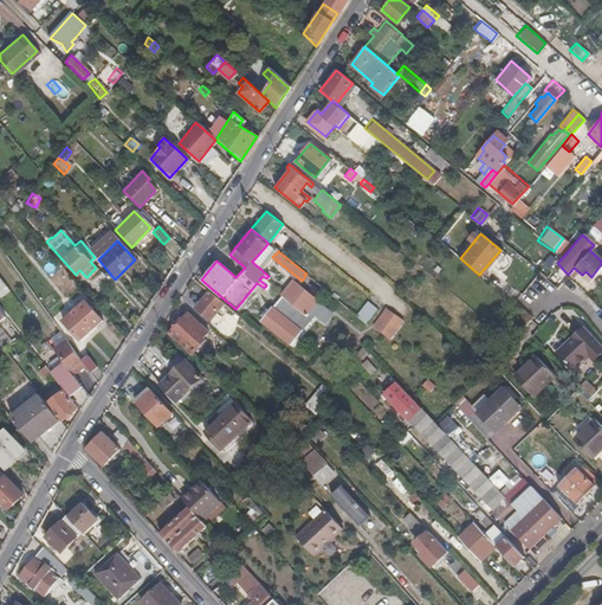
[(539,261),(545,269),(555,263),(549,255),(539,261)]
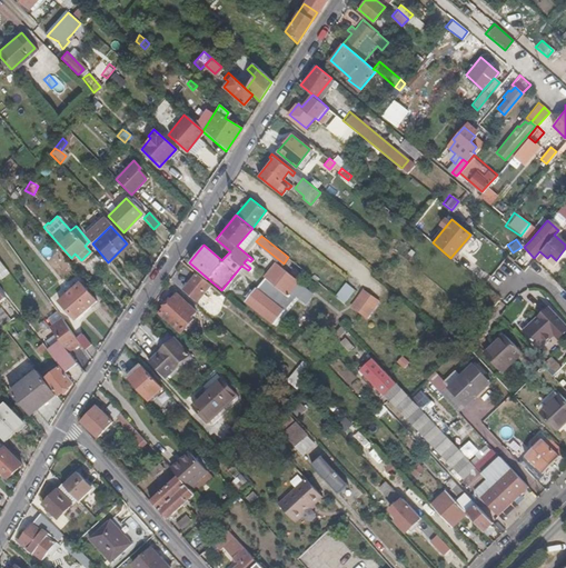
[(487,278),(498,286),(503,278),(508,282),(516,271),(500,260),(487,278)]
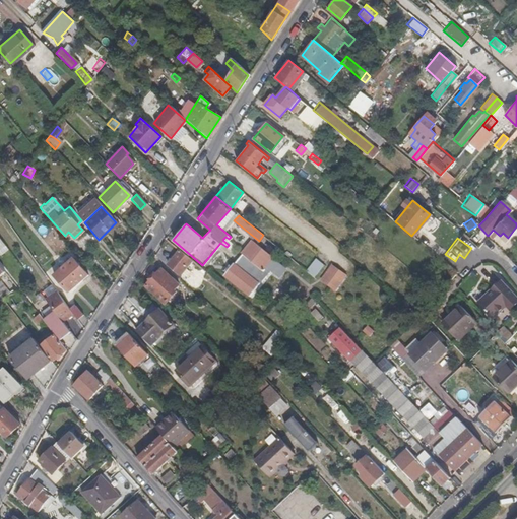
[(274,276),(282,266),(249,239),(239,251),(240,252),(232,262),(232,261),(220,274),(247,296),(267,270),(274,276)]
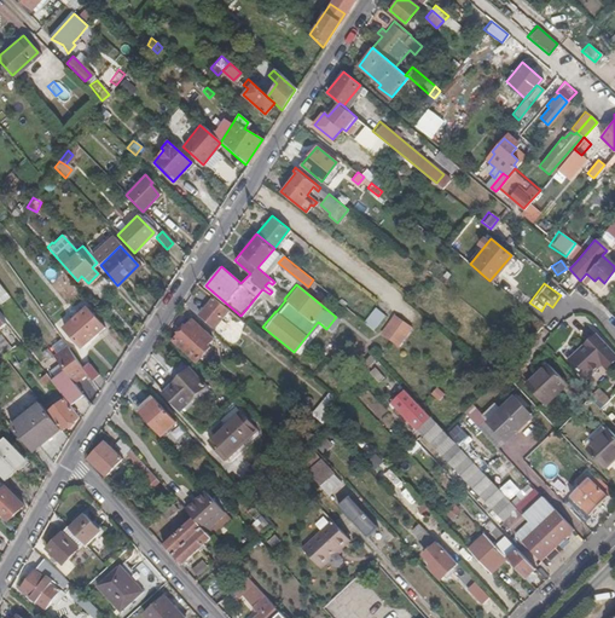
[(220,319),(228,310),(212,296),(197,313),(214,328),(216,325),(221,330),(226,324),(220,319)]
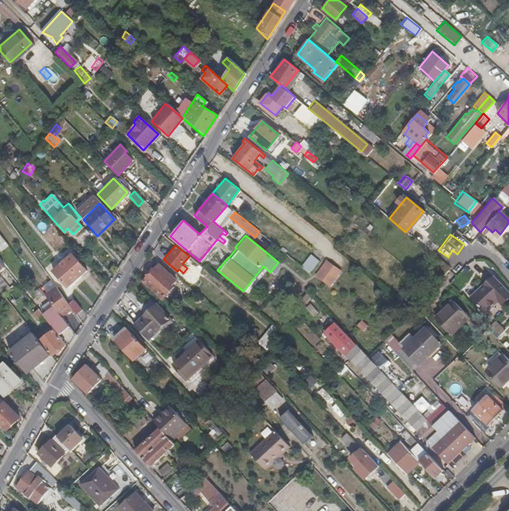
[(299,268),(310,273),(317,259),(306,254),(299,268)]
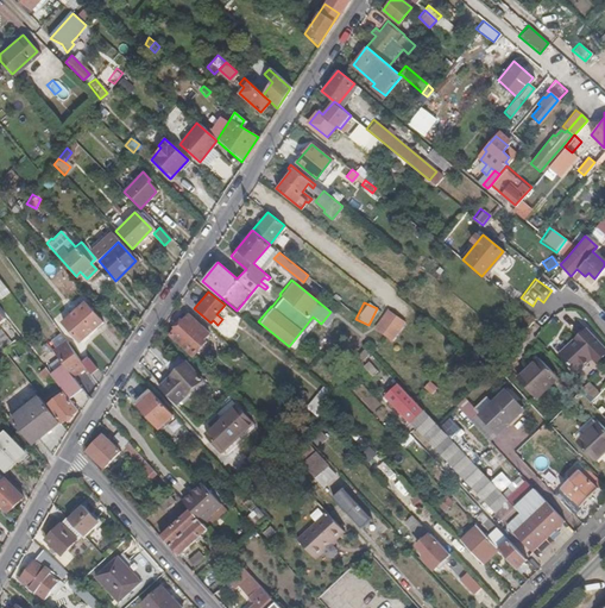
[(100,323),(83,304),(61,324),(79,342),(100,323)]
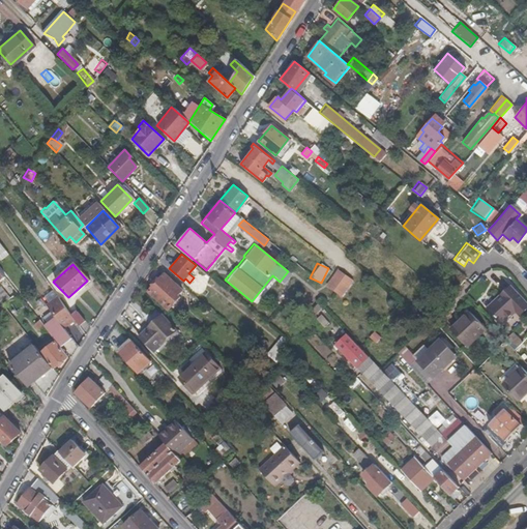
[(339,296),(350,281),(337,270),(324,286),(339,296)]
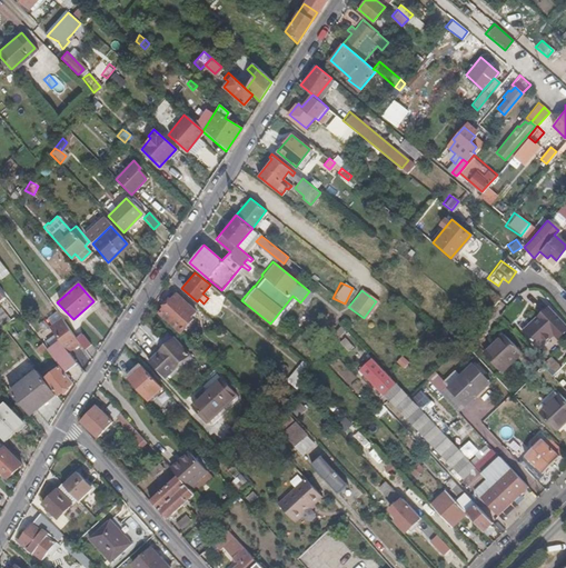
[(195,310),(175,292),(159,310),(180,330),(191,318),(189,317),(195,310)]
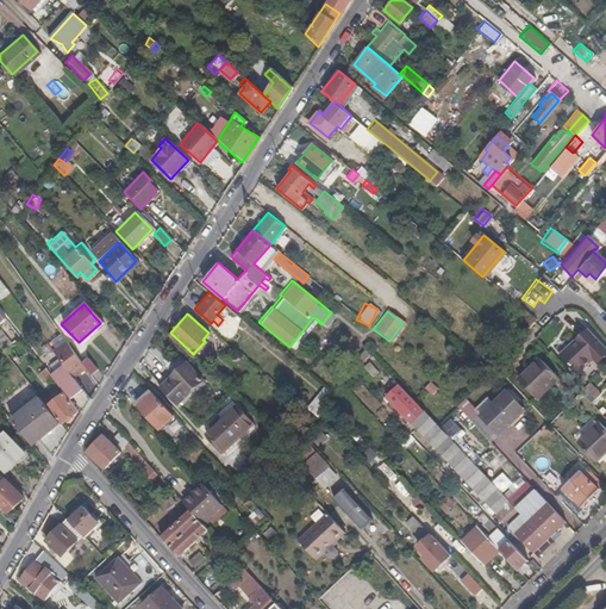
[(0,346),(1,348),(10,341),(0,329),(0,346)]
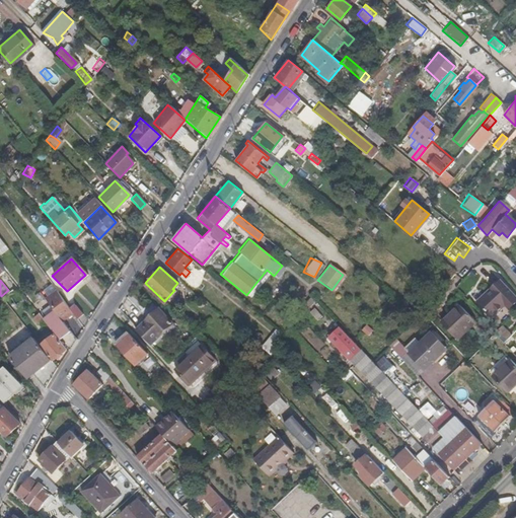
[(489,317),(502,304),(506,308),(515,300),(497,281),(474,302),(489,317)]
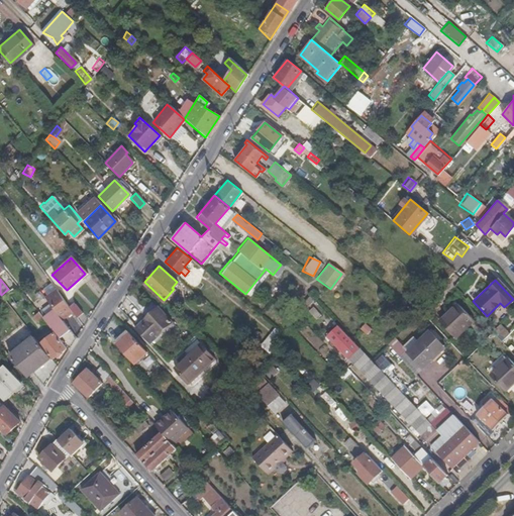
[(53,309),(61,320),(71,312),(68,308),(58,294),(46,302),(53,309)]
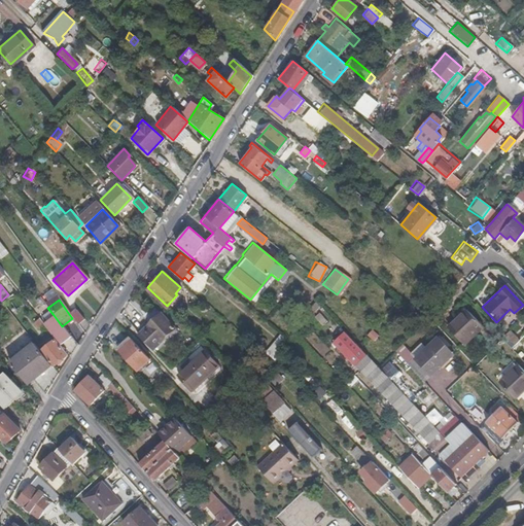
[(314,311),(320,305),(315,300),(314,301),(309,306),(314,311)]
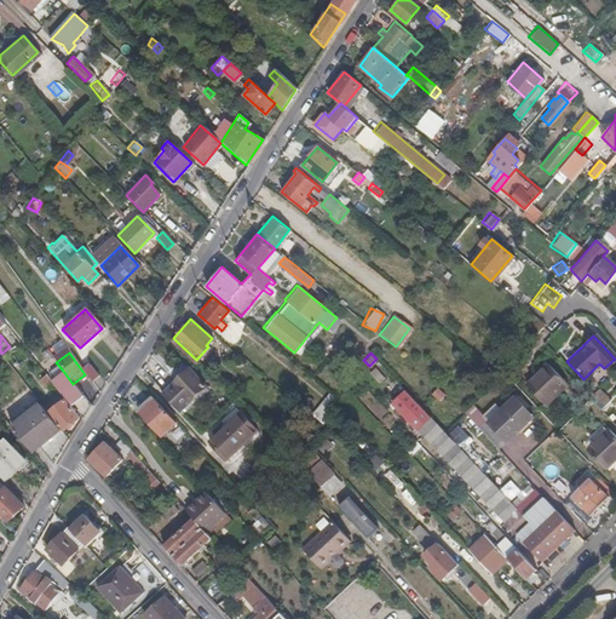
[(565,384),(545,364),(523,385),(542,406),(565,384)]
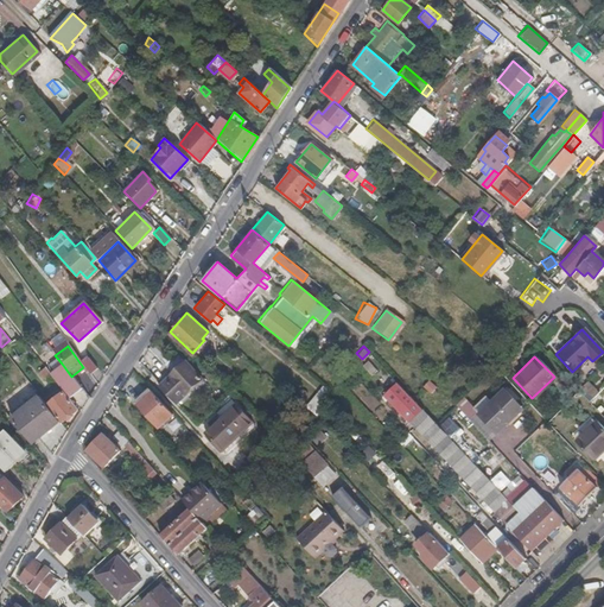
[(83,367),(88,374),(94,370),(87,358),(80,362),(83,367)]
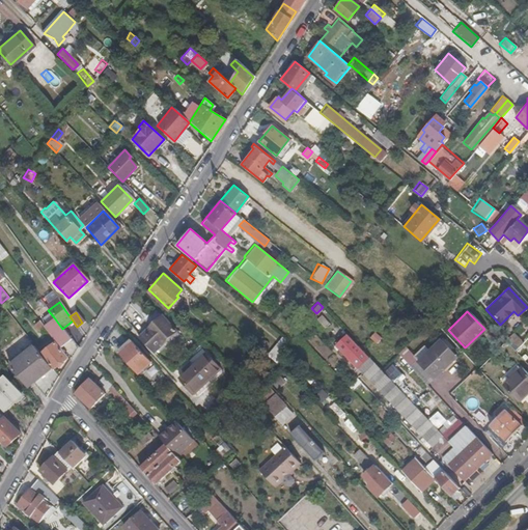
[(322,328),(328,323),(321,313),(314,317),(322,328)]
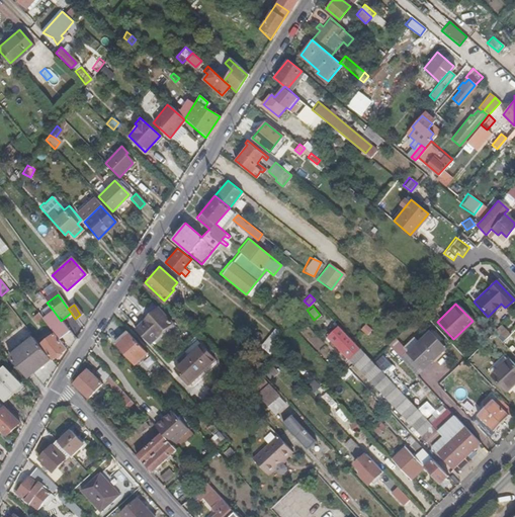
[(157,308),(136,326),(150,342),(170,323),(157,308)]
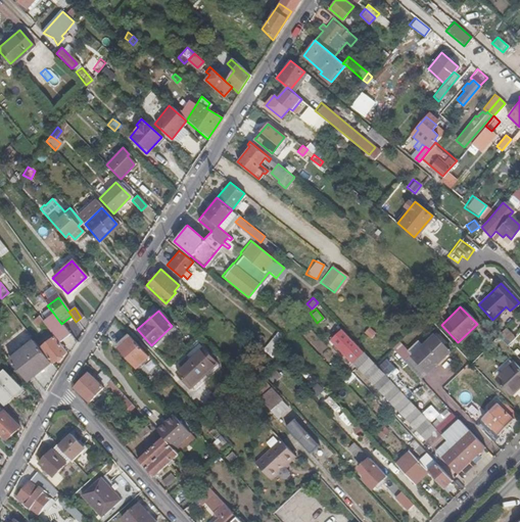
[(58,342),(69,334),(61,324),(53,313),(43,322),(53,336),(58,342)]
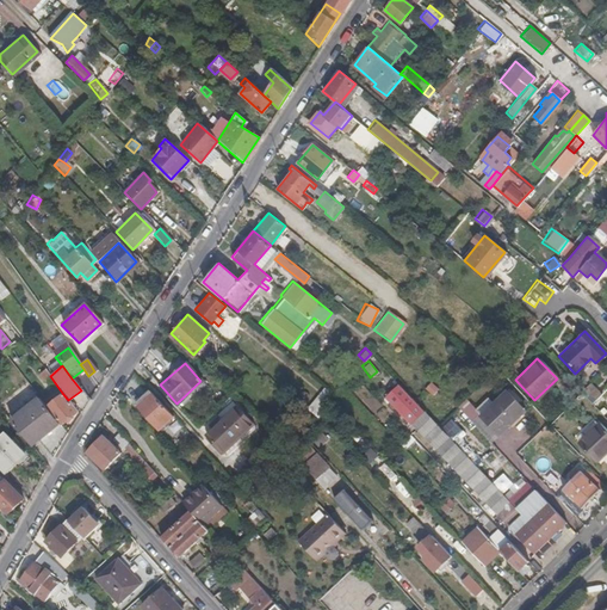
[(42,380),(49,375),(43,367),(36,373),(42,380)]
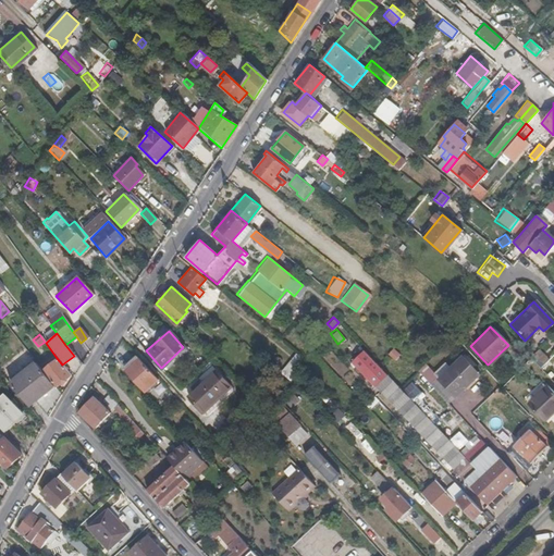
[(443,409),(448,404),(445,402),(427,381),(419,373),(401,388),(364,348),(352,360),(463,479),(475,468),(426,415),(430,409),(448,428),(455,422),(443,409)]
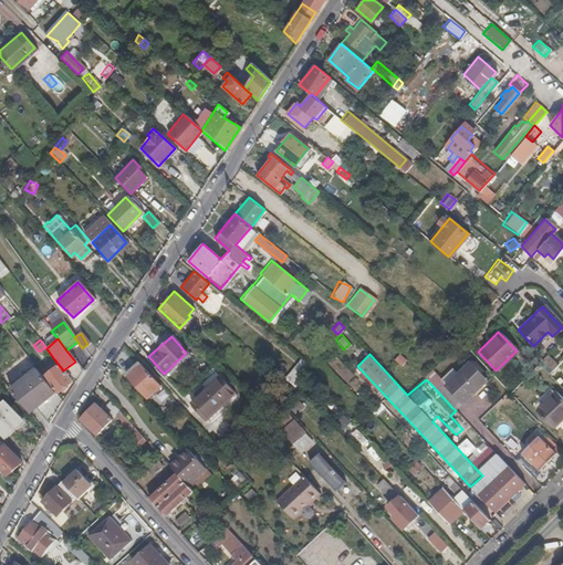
[(537,363),(546,374),(555,365),(546,354),(537,363)]
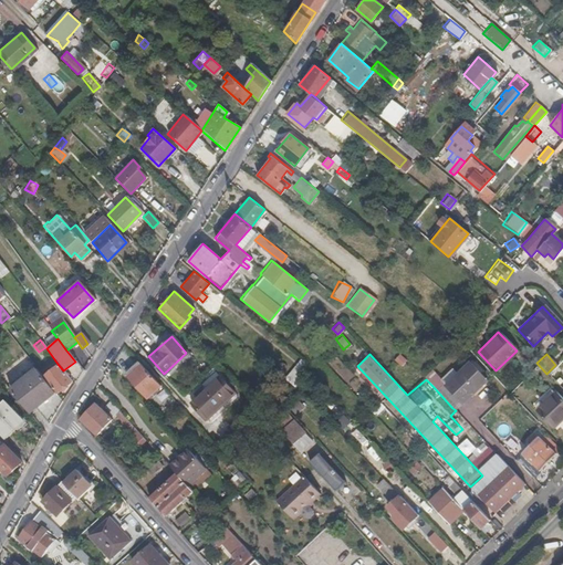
[(406,361),(400,355),(396,358),(402,365),(406,361)]
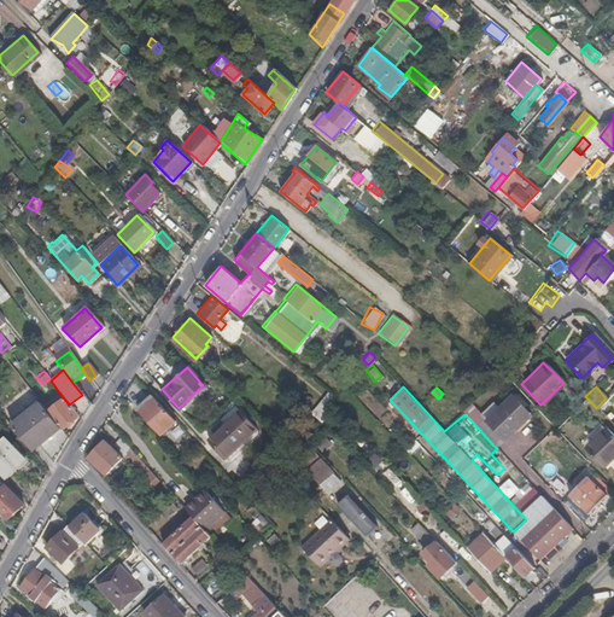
[(175,421),(151,394),(136,408),(162,435),(175,421)]
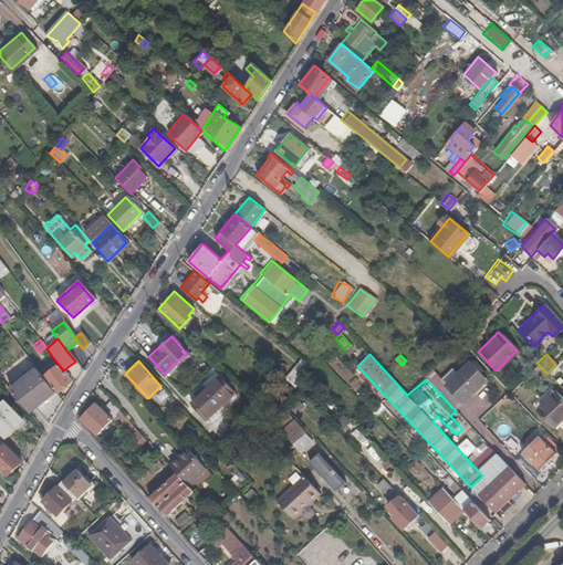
[(442,384),(459,401),(483,379),(467,362),(442,384)]
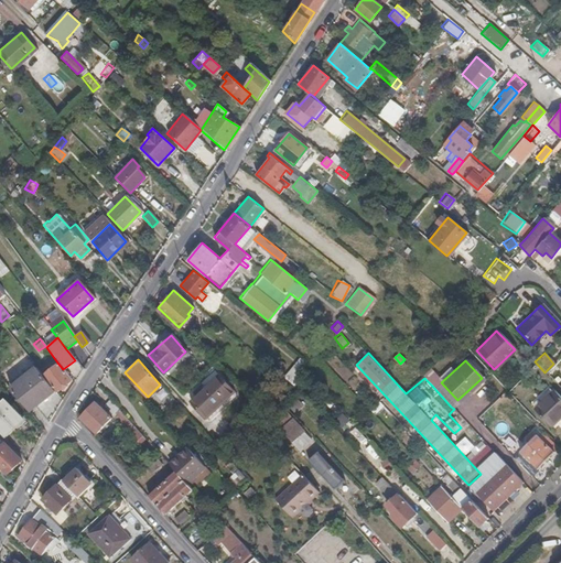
[(43,375),(55,390),(71,379),(63,369),(57,363),(43,375)]
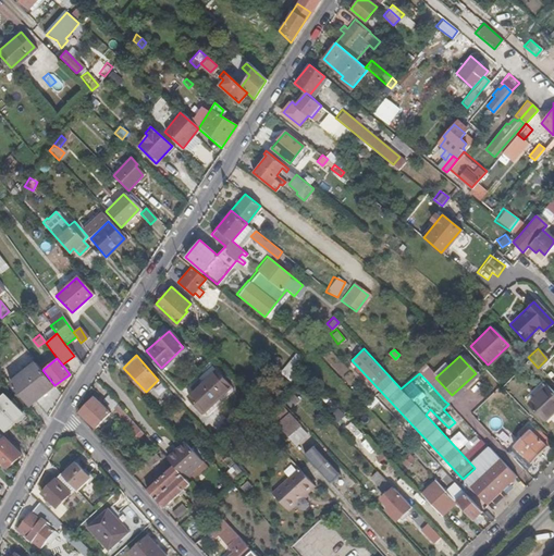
[(10,383),(28,406),(54,385),(42,370),(36,362),(10,383)]
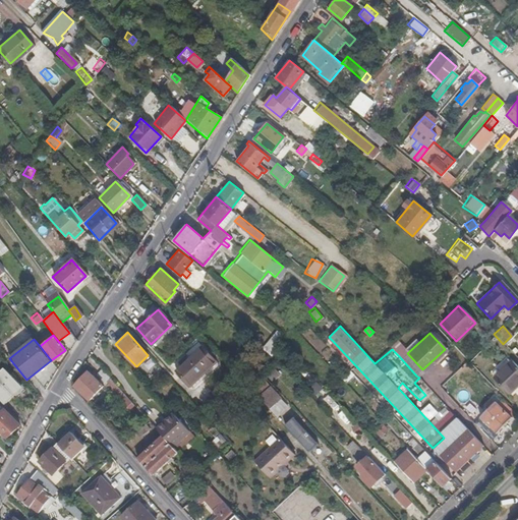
[(391,346),(400,355),(405,351),(406,349),(397,340),(391,346)]
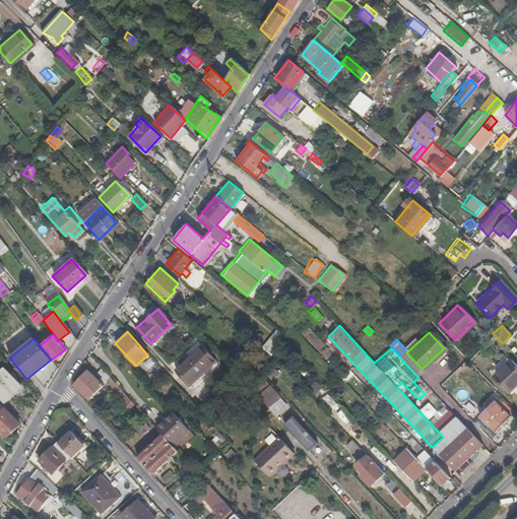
[(260,345),(256,342),(251,348),(255,351),(260,345)]
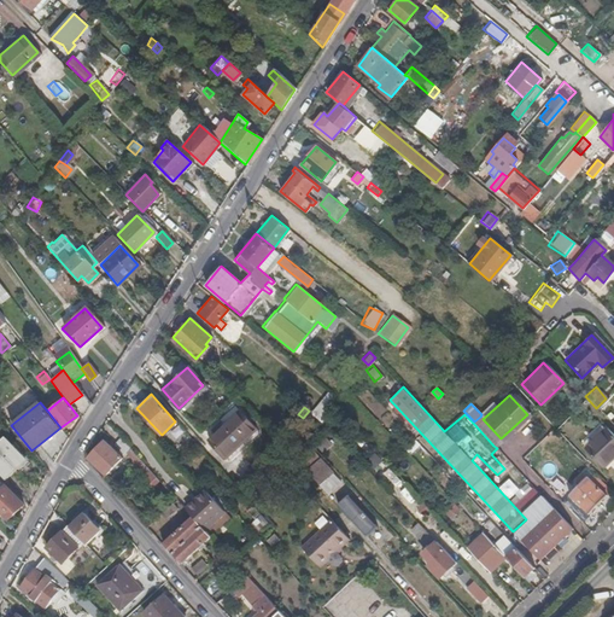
[(255,429),(239,411),(208,438),(224,457),(255,429)]
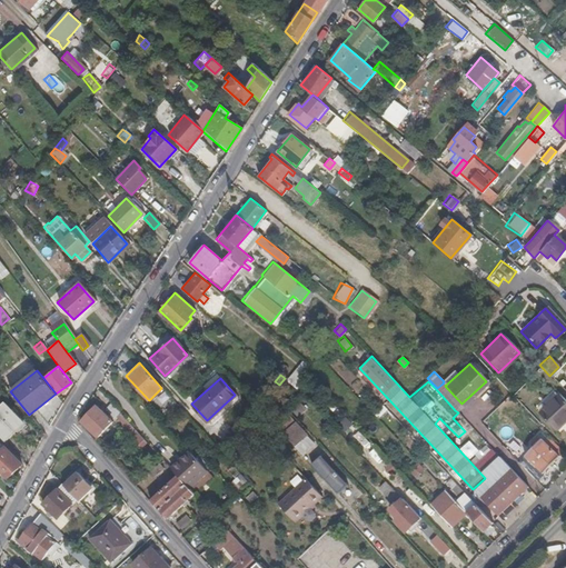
[(436,389),(455,410),(462,404),(445,386),(443,384),(437,388),(436,389)]
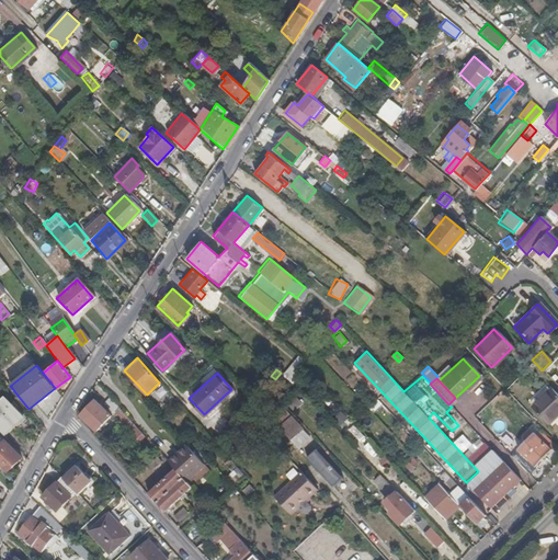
[(557,411),(557,397),(548,387),(528,407),(545,424),(557,411)]
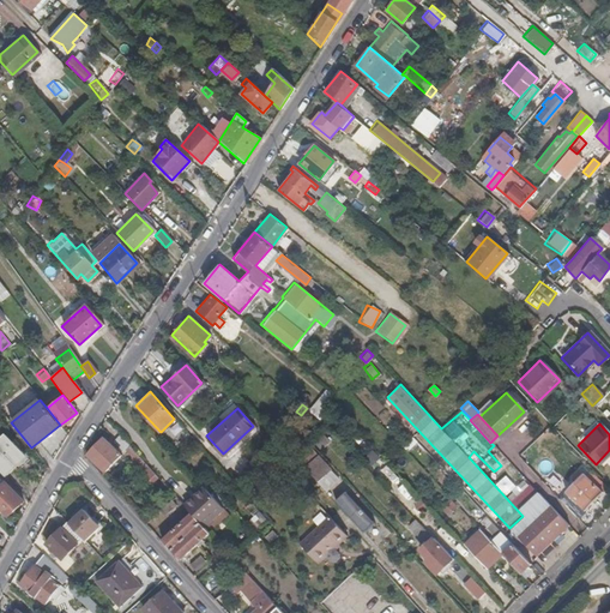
[(128,445),(118,433),(113,439),(122,450),(125,449),(128,445)]
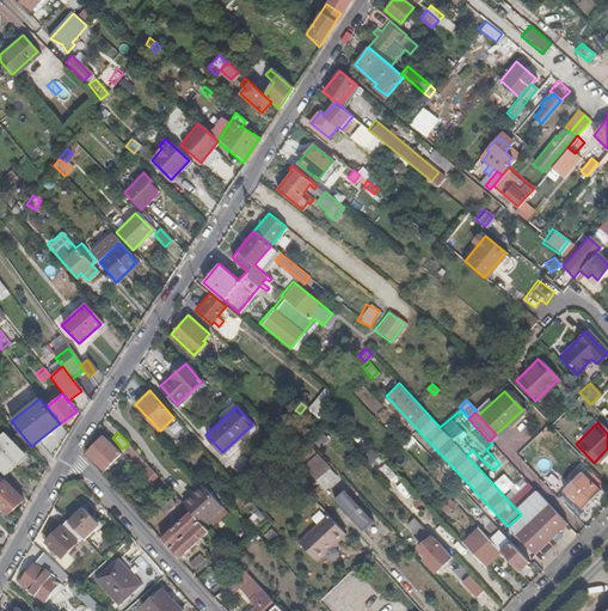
[(0,472),(2,475),(24,454),(5,434),(0,438),(0,472)]
